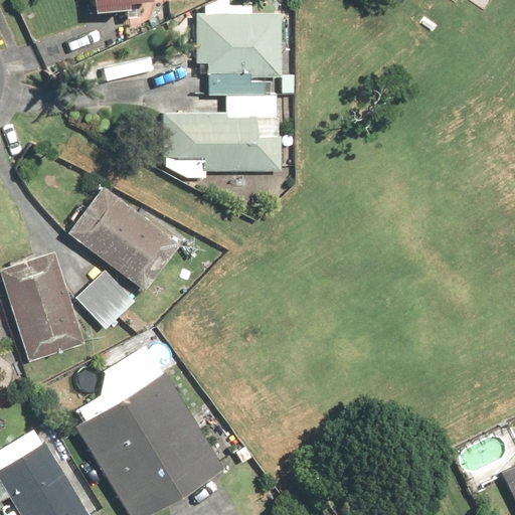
[(206,13),(252,13),(251,5),(229,5),(229,0),(218,0),(205,6),(206,13)]
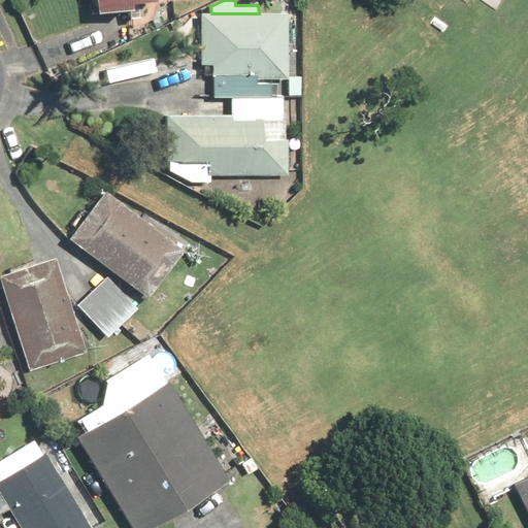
[(202,13),(202,65),(213,65),(213,75),(215,75),(258,75),(258,79),(289,79),(289,13),(259,13),(211,13),(202,13)]
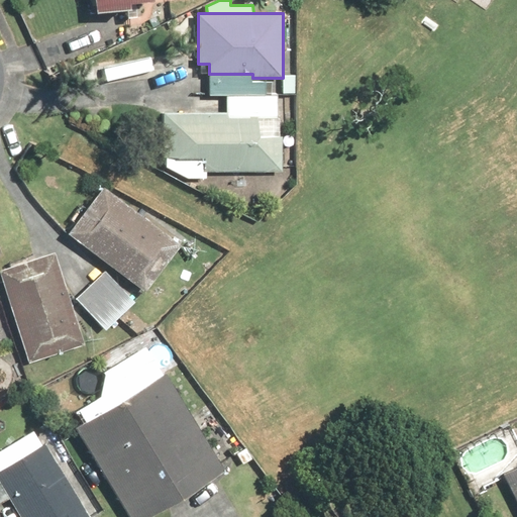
[(210,74),(210,96),(227,96),(227,113),(228,114),(228,117),(260,117),(260,138),(281,138),(281,118),(278,118),(278,96),(273,96),(273,83),(252,83),(252,78),(252,74),(210,74)]
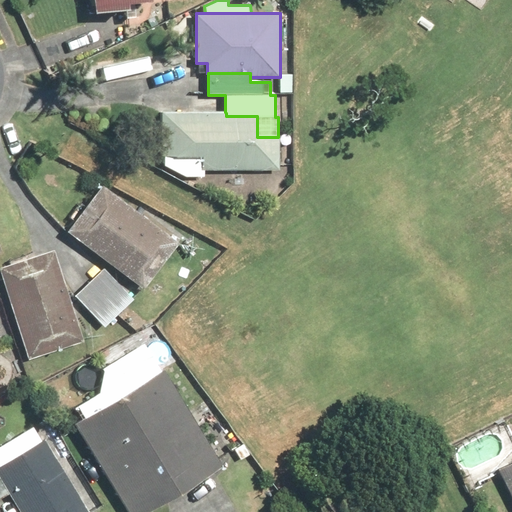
[(225,112),(162,113),(162,157),(165,157),(203,157),(203,170),(205,170),(280,170),(280,137),(278,137),(257,137),(257,116),(226,116),(226,113),(225,112)]
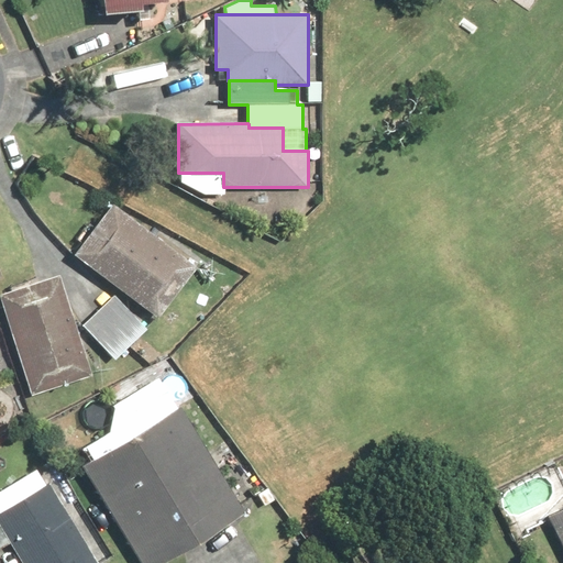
[(223,173),(181,173),(181,183),(205,195),(225,195),(225,187),(223,187),(223,173)]
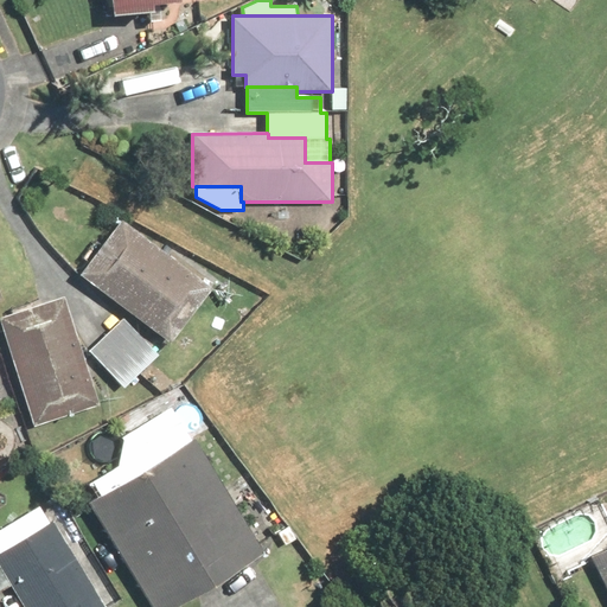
[(123,221),(81,275),(171,343),(212,288),(123,221)]
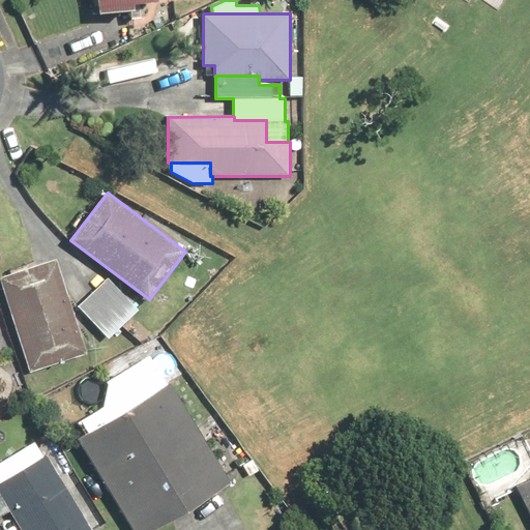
[(55,251),(0,269),(0,277),(32,371),(90,351),(55,251)]
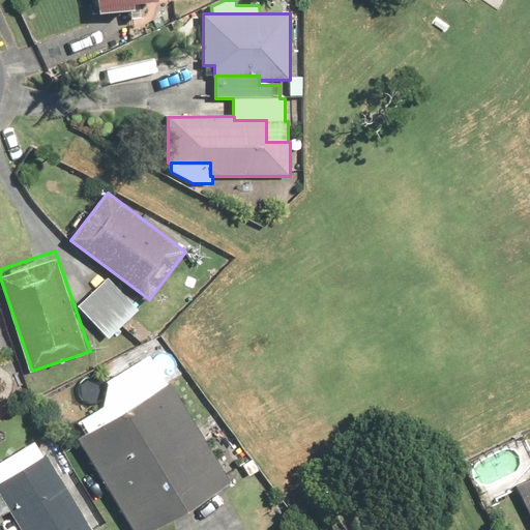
[(108,277),(78,306),(109,339),(140,311),(108,277)]
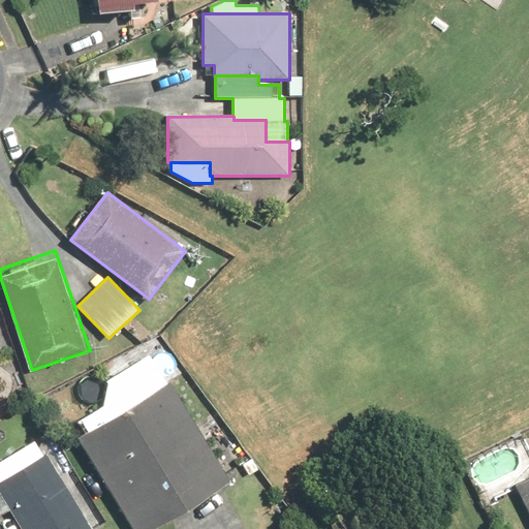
[(170,379),(76,435),(132,528),(148,528),(231,479),(170,379)]
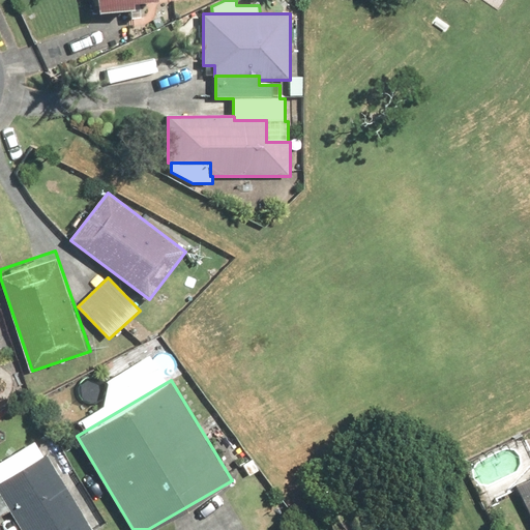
[(92,529),(98,527),(36,432),(0,454),(0,516),(8,510),(21,529),(92,529)]
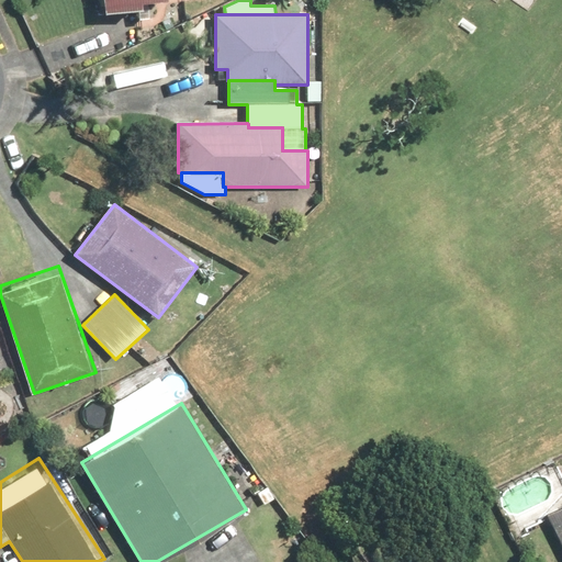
[(561,496),(543,506),(561,543),(561,496)]
